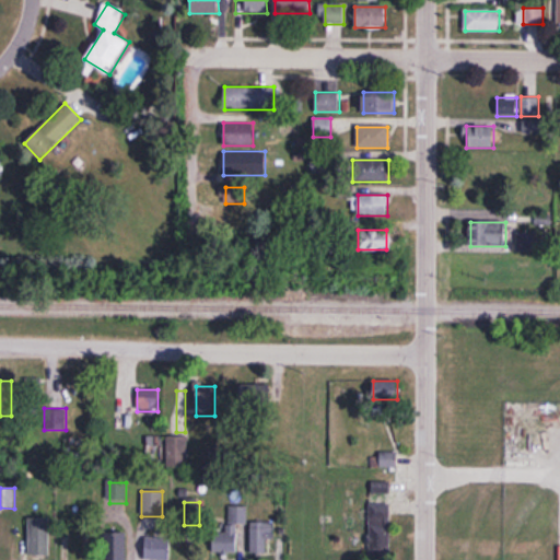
[(370,505),(370,556),(391,556),(391,505),(370,505)]
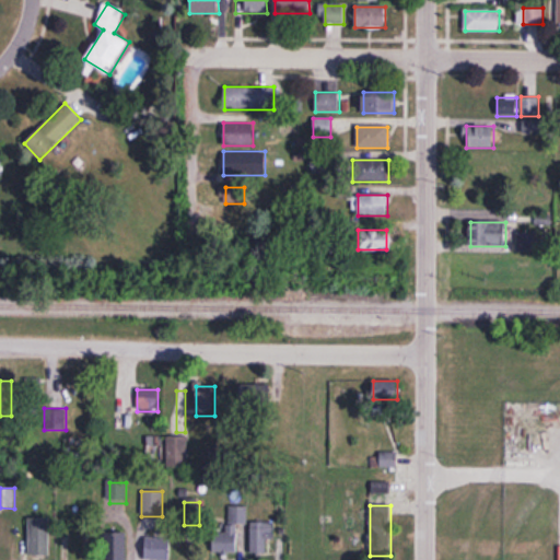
[(229,506),(229,533),(213,533),(213,555),(237,555),(237,525),(247,525),(247,506),(229,506)]
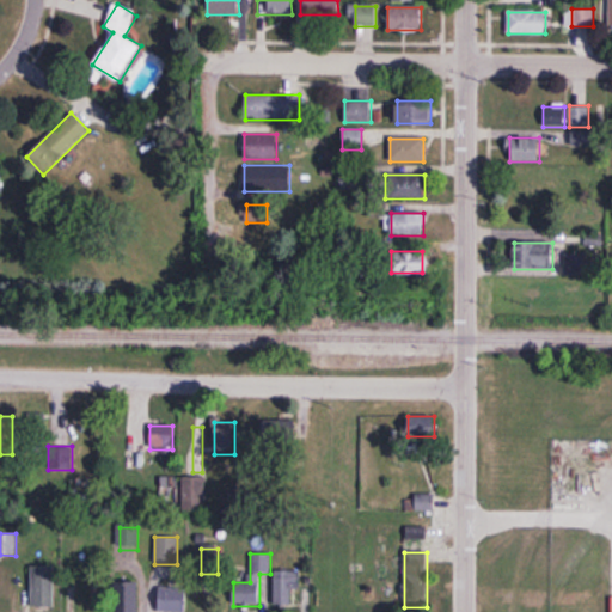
[(0,607),(17,607),(17,560),(0,558),(0,607)]
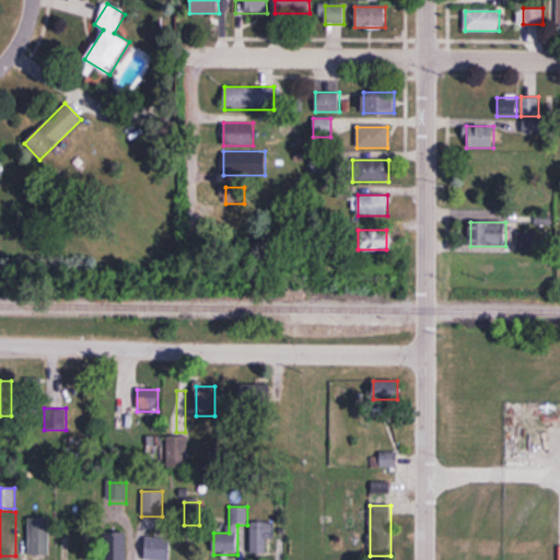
[(251,523),(251,555),(267,555),(267,539),(275,539),(275,523),(251,523)]
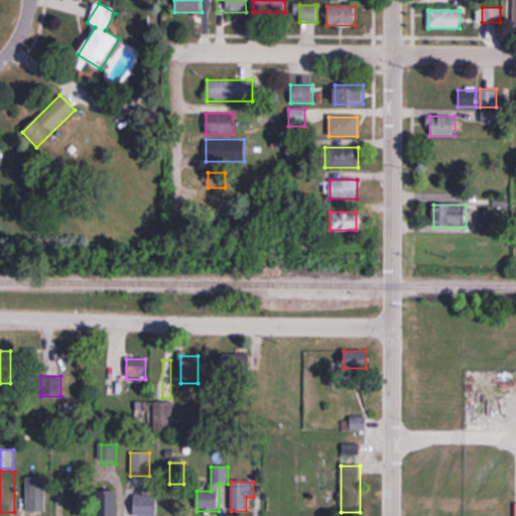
[(44,515),(44,485),(28,485),(28,515),(44,515)]
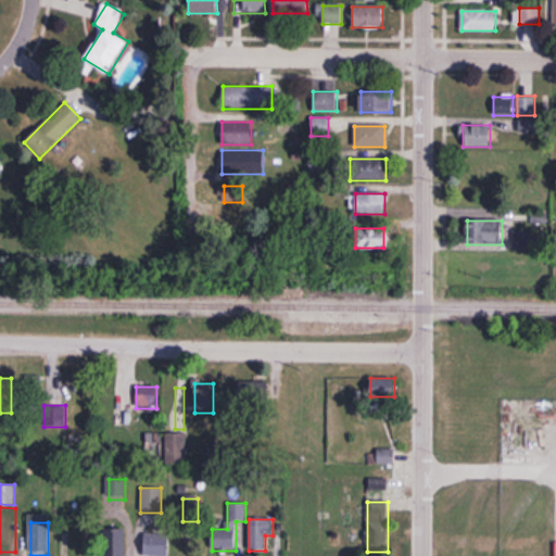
[(125,555),(126,530),(108,530),(106,555),(125,555)]
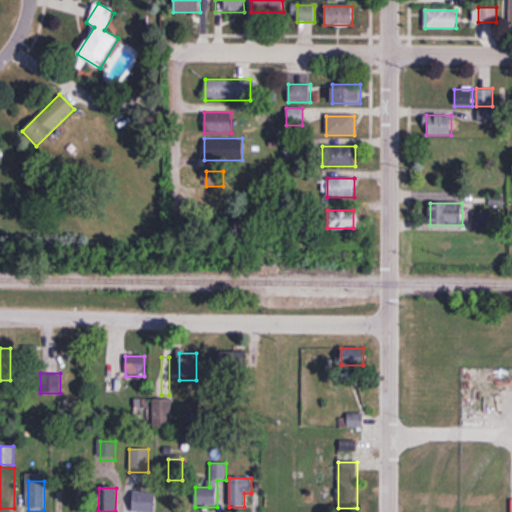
[(155,511),(155,490),(132,490),(131,511),(155,511)]
